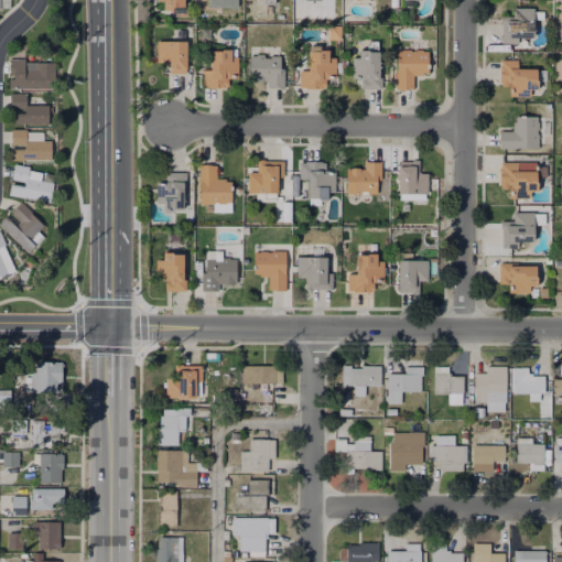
[(0,0),(0,10),(11,11),(11,0),(0,0)]
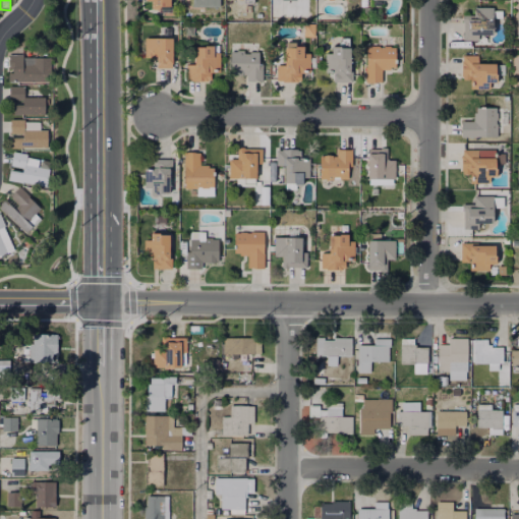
[(172,9),(172,0),(148,0),(148,9),(172,9)]
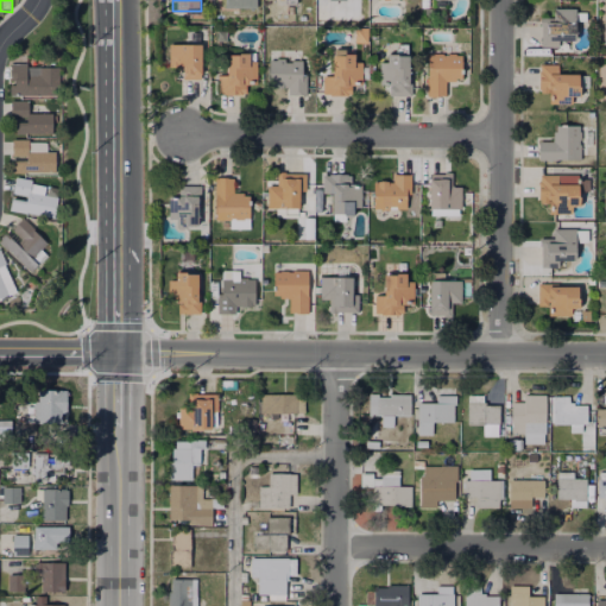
[(257,0),(226,0),(226,11),(257,11),(257,0)]
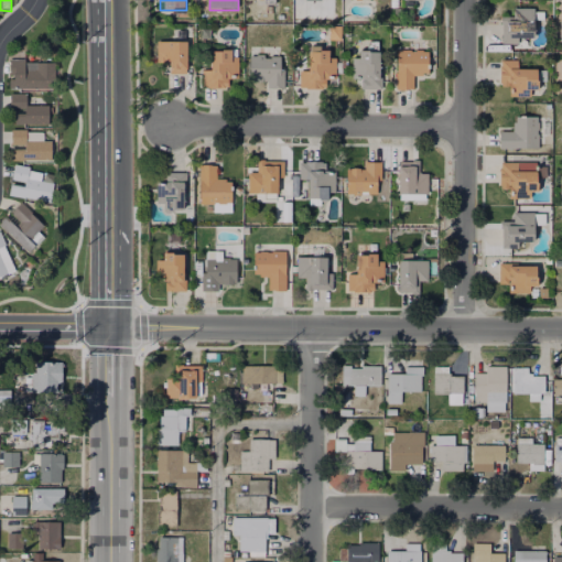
[(533,8),(533,36),(518,36),(518,44),(503,43),(503,23),(501,17),(514,17),(514,8),(533,8)]
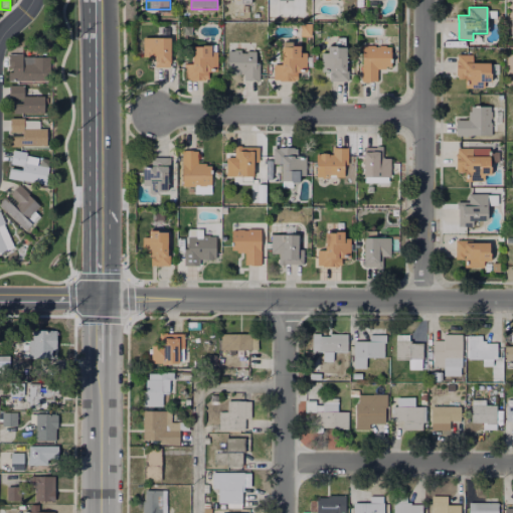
[(175,37),(175,62),(173,66),(158,66),(158,55),(147,55),(147,37),(175,37)]
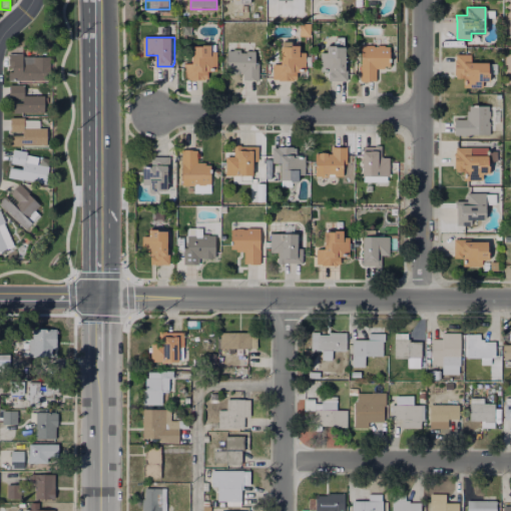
[(219,51),(219,69),(211,69),(211,79),(186,79),(186,63),(195,63),(195,44),(213,44),(213,51),(219,51)]
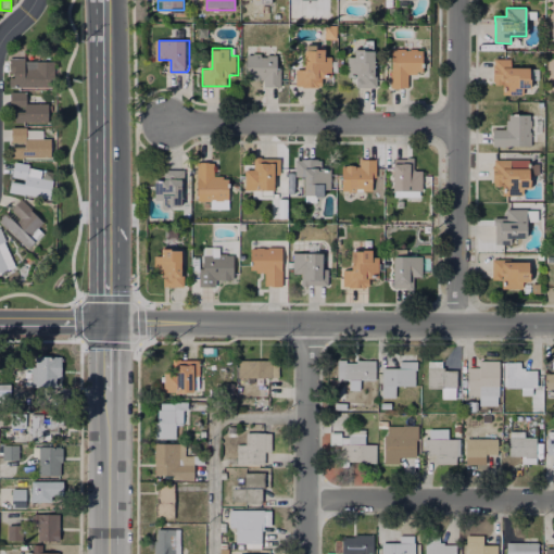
[(336,57),(336,76),(326,76),(326,87),(299,87),(299,68),(309,68),(309,48),(329,49),(329,57),(336,57)]
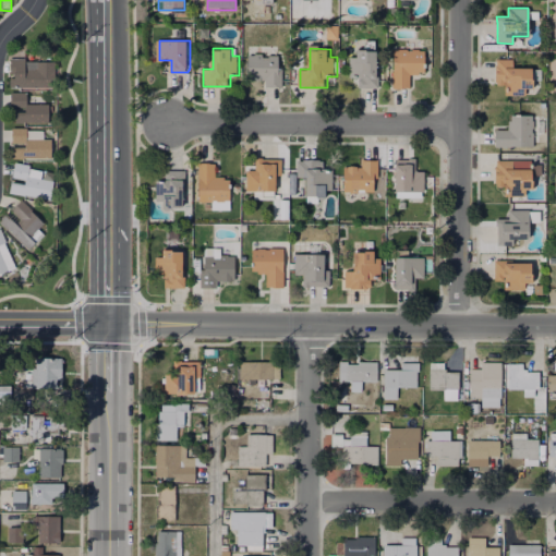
[(382,49),(381,87),(361,87),(361,77),(352,77),(352,56),(360,56),(360,49),(382,49)]
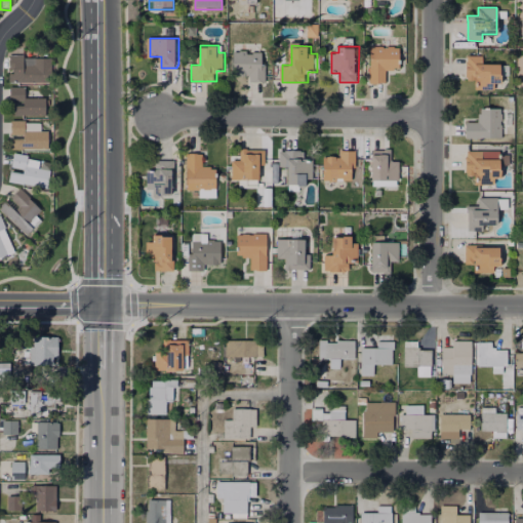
[(403,46),(403,69),(390,69),(390,82),(373,82),(373,46),(403,46)]
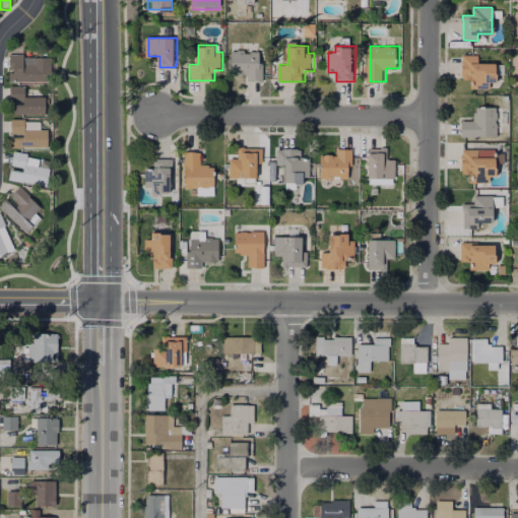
[(247,50),(247,53),(253,53),(262,51),(262,64),(265,64),(265,80),(250,80),(250,74),(234,74),(234,51),(240,51),(247,50)]
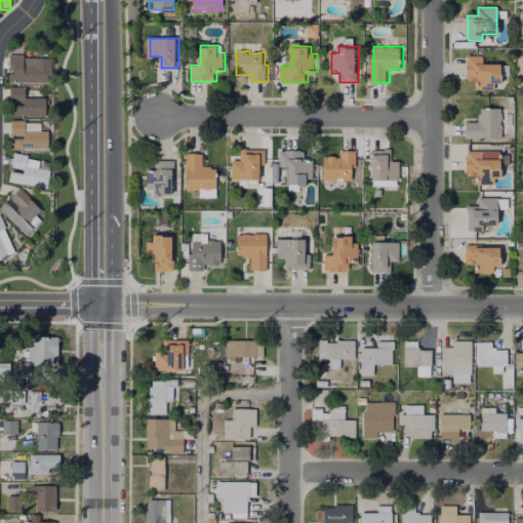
[(26,65),(36,65),(36,57),(52,58),(52,72),(50,72),(50,82),(11,82),(11,73),(15,73),(15,67),(11,67),(11,55),(26,55),(26,65)]
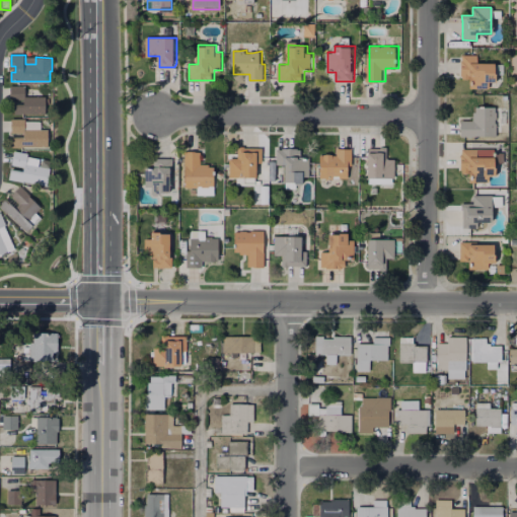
[(476,55),(476,62),(494,62),(494,80),(489,80),(489,88),(469,88),(469,79),(461,78),(461,76),(460,60),(461,60),(461,55),(476,55)]
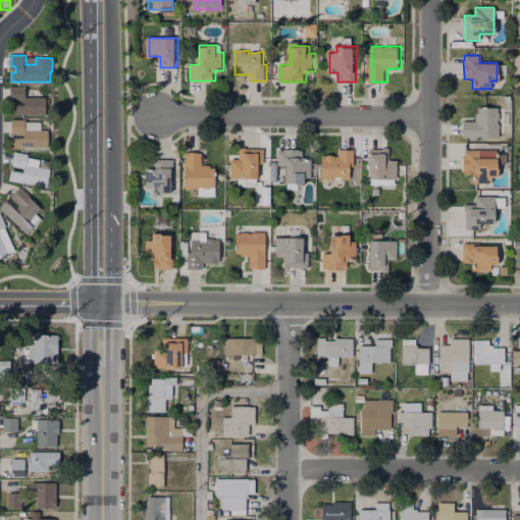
[(47,98),(47,115),(26,115),(16,116),(16,105),(26,105),(26,102),(11,101),(11,88),(26,88),(26,90),(39,90),(39,98),(47,98)]
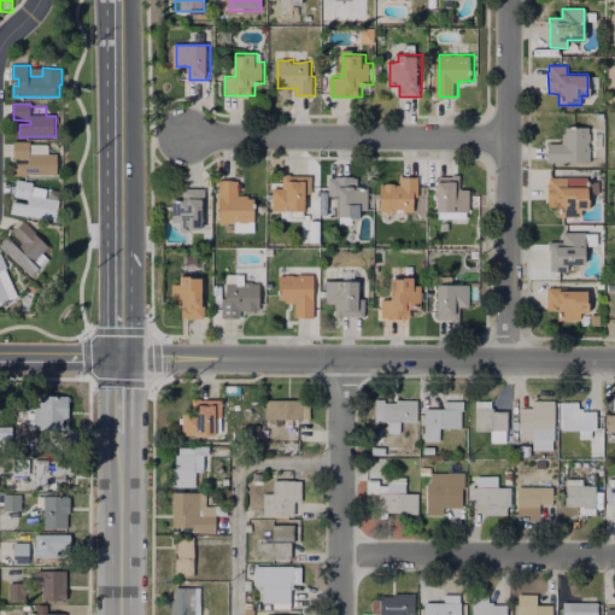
[(589,128),(589,134),(590,141),(589,147),(590,163),(548,162),(548,144),(562,144),(562,133),(566,133),(566,127),(589,128)]
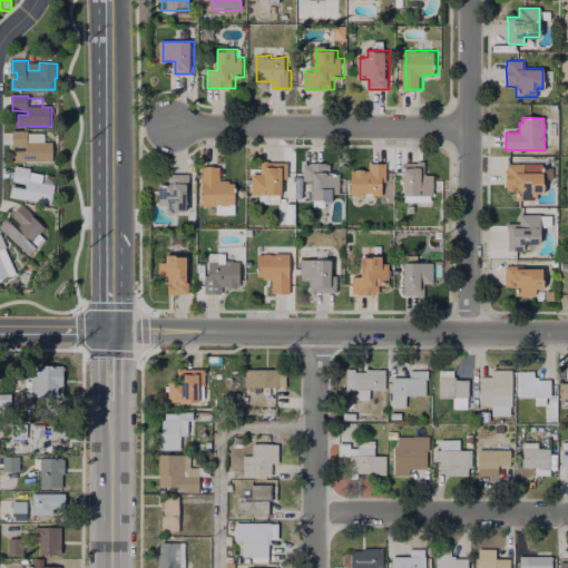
[(55,145),(55,164),(26,164),(16,164),(16,152),(28,152),(28,148),(15,148),(15,133),(29,133),(29,145),(55,145)]
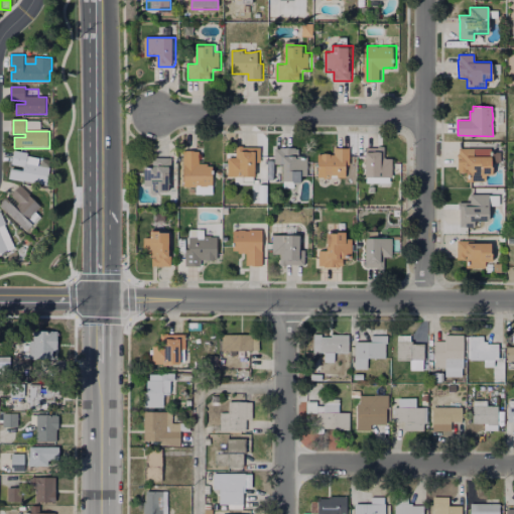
[(384,145),(384,157),(392,157),(392,176),(364,175),(364,150),(366,147),(378,147),(384,145)]
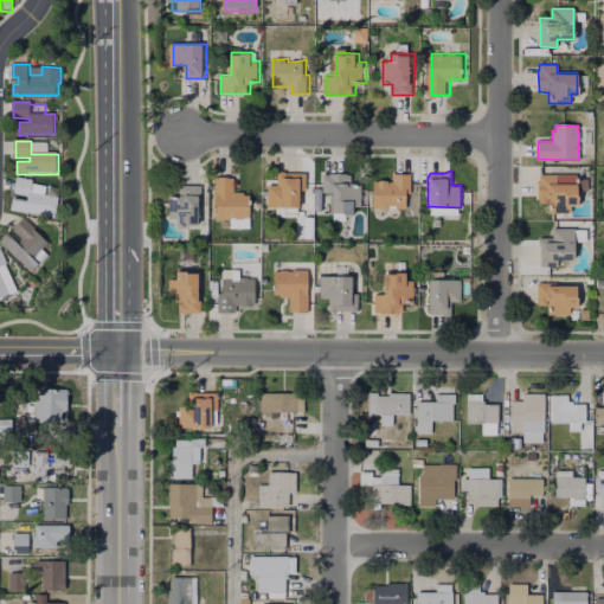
[(306,173),(306,191),(299,191),(299,207),(267,207),(267,185),(277,184),(277,172),(306,173)]
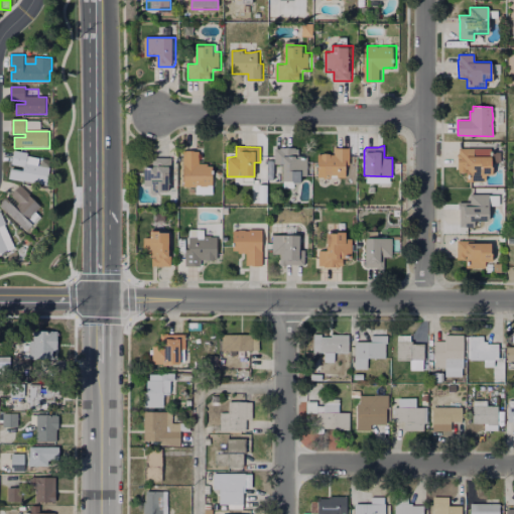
[(350,147),(350,165),(346,165),(346,177),(317,176),(317,154),(334,154),(335,147),(350,147)]
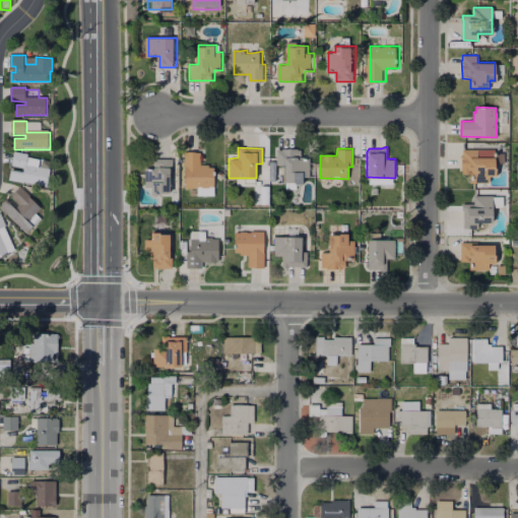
[(309,157),(309,176),(302,176),(302,182),(283,182),(284,164),(276,164),(276,149),(301,149),(301,157),(309,157)]
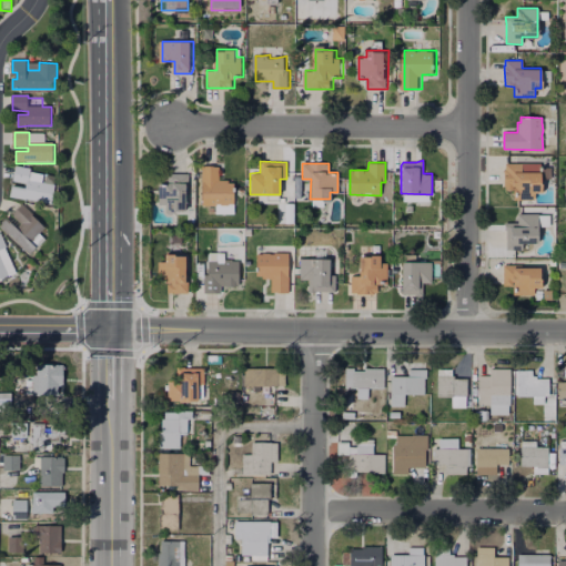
[(537,163),(537,170),(539,170),(539,191),(505,191),(505,187),(504,169),(505,163),(537,163)]
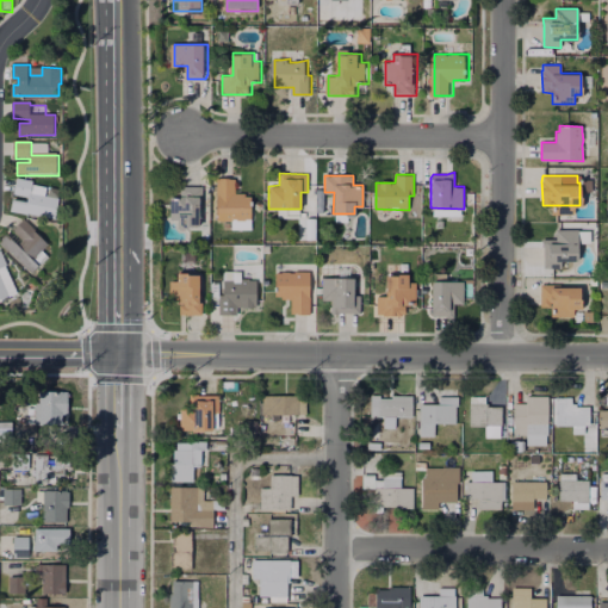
[(249,192),(249,229),(230,229),(230,219),(216,219),(216,178),(233,177),(233,192),(249,192)]
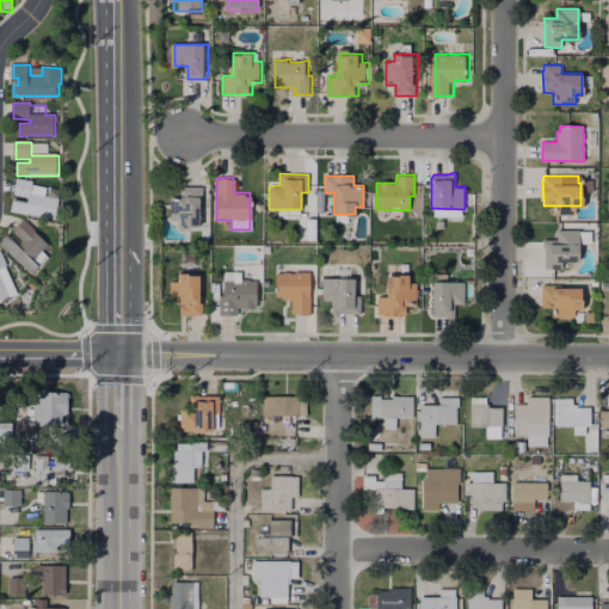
[(57,201),(55,220),(29,215),(12,214),(14,201),(29,203),(30,198),(16,196),(18,180),(34,183),(31,196),(57,201)]
